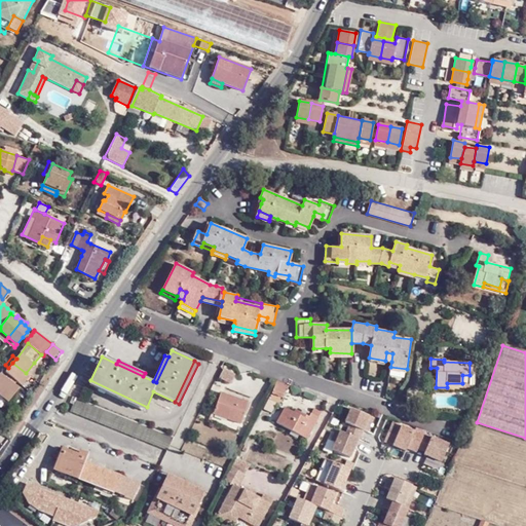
[(19,382),(26,373),(12,363),(8,368),(5,372),(19,382)]
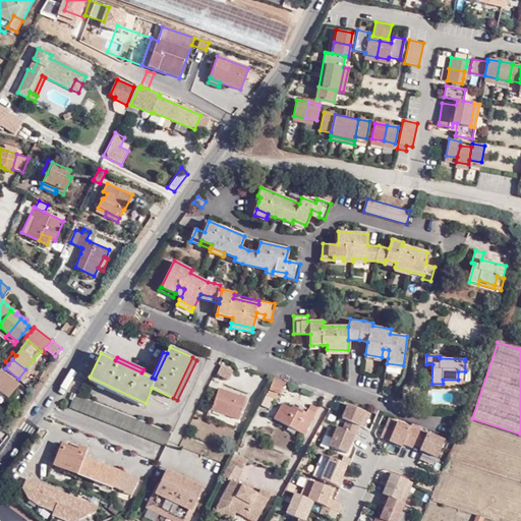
[(37,362),(34,359),(25,369),(29,372),(37,362)]
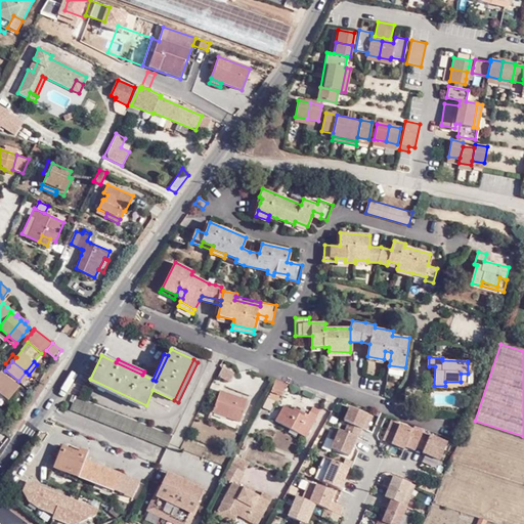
[(222,367),(218,377),(229,383),(234,373),(222,367)]
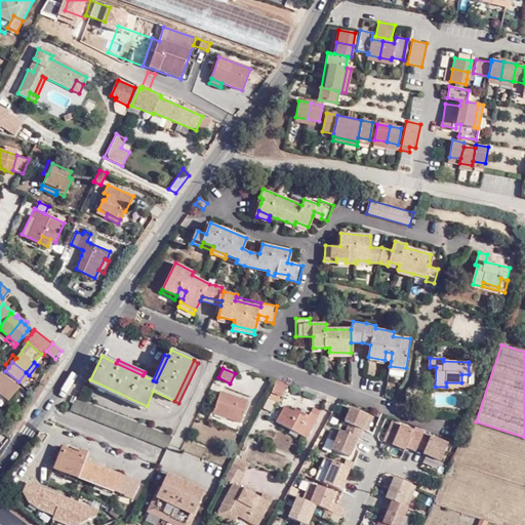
[(0,372),(0,390),(8,380),(0,372)]
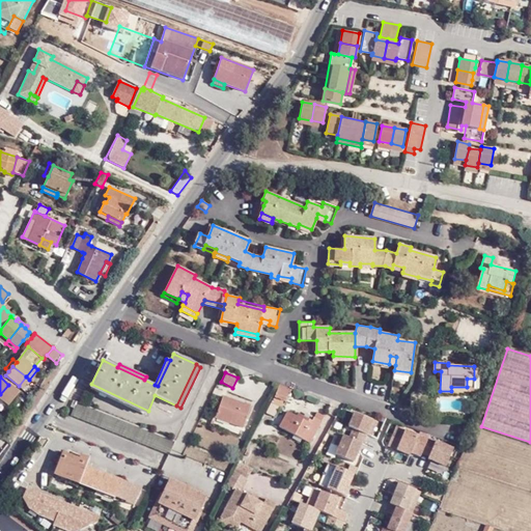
[(19,386),(22,388),(29,380),(26,376),(19,386)]
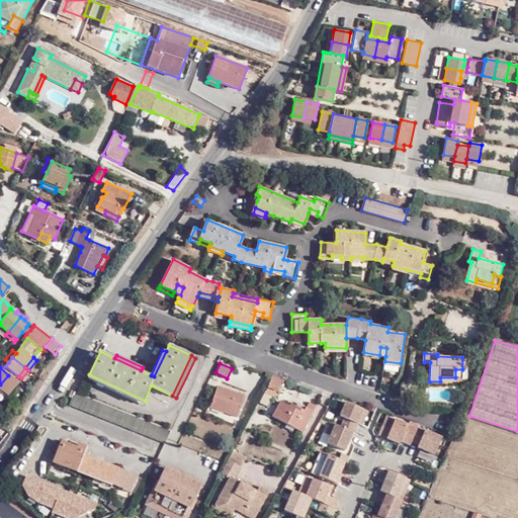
[(463,369),(462,369),(455,369),(455,377),(440,377),(440,381),(463,382),(463,369)]
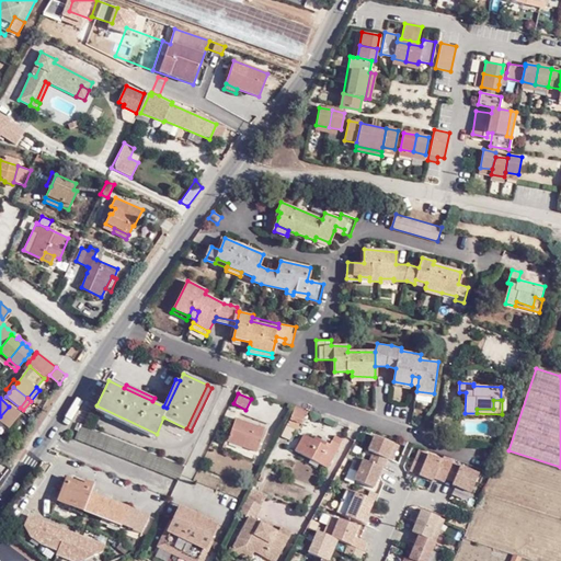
[(306,422),(311,409),(299,404),(294,416),(306,422)]
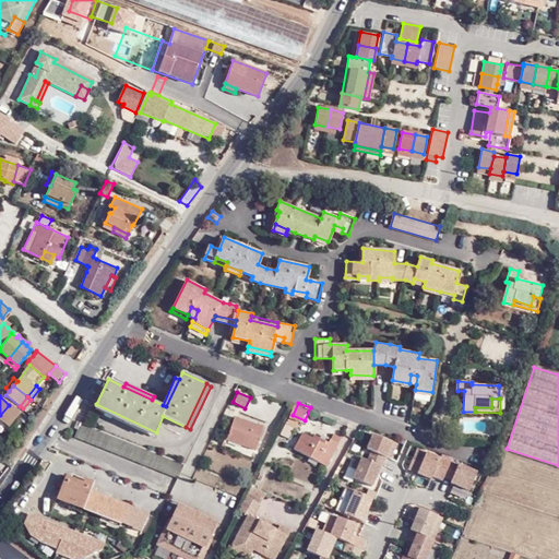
[(156,432),(96,404),(94,407),(154,436),(156,432)]
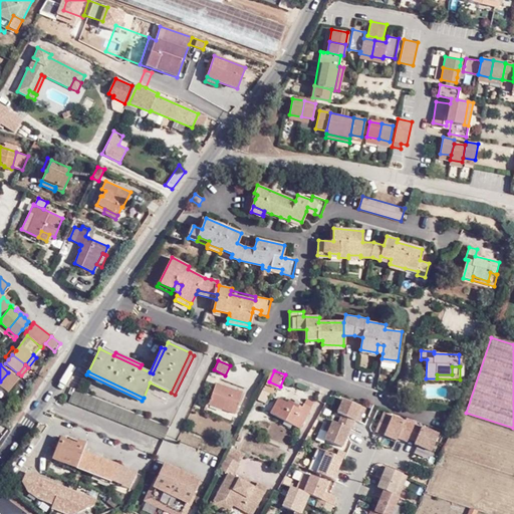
[(0,386),(7,392),(18,379),(8,372),(0,381),(0,386)]
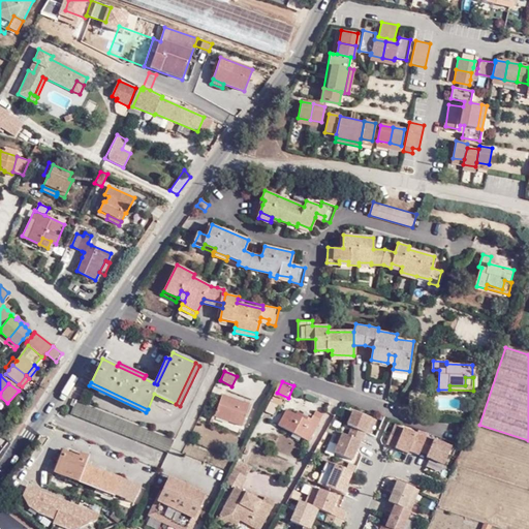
[(231,416),(230,422),(243,426),(250,404),(223,394),(217,411),(231,416)]
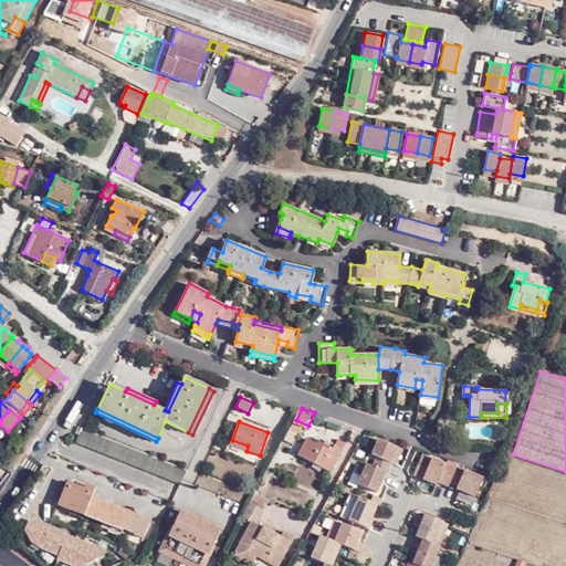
[(180,483),(187,469),(79,426),(75,431),(79,433),(75,441),(180,483)]
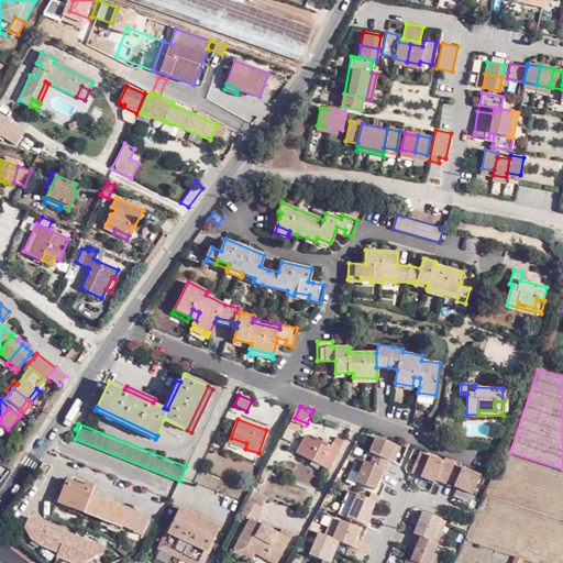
[(294,440),(299,429),(291,426),(286,437),(294,440)]
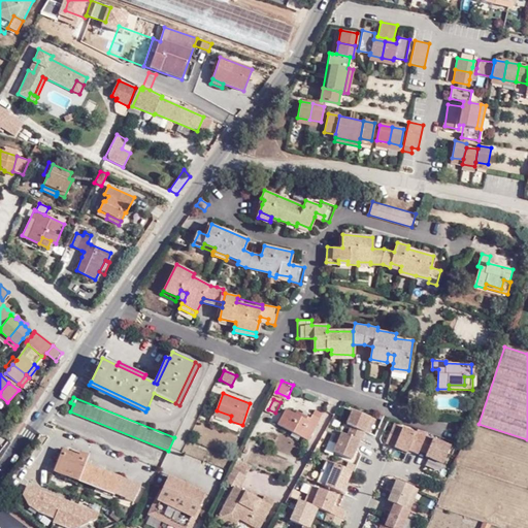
[(310,418),(301,413),(299,415),(295,413),(286,407),(277,423),(309,439),(323,413),(315,408),(310,418)]
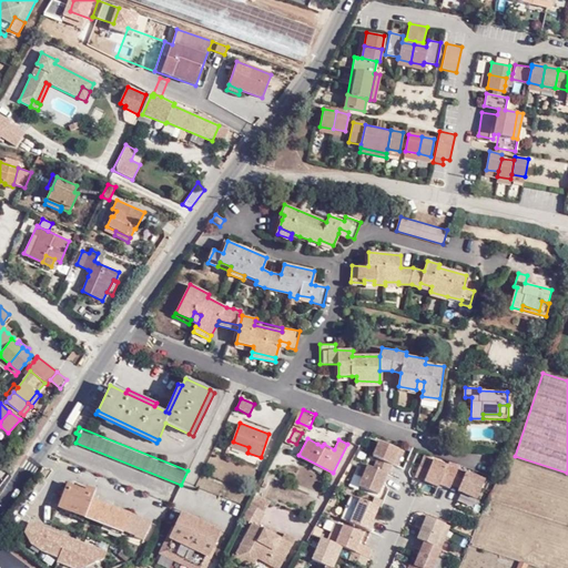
[(397,465),(404,449),(379,439),(373,454),(378,457),(374,466),(387,472),(388,473),(393,463),(397,465)]
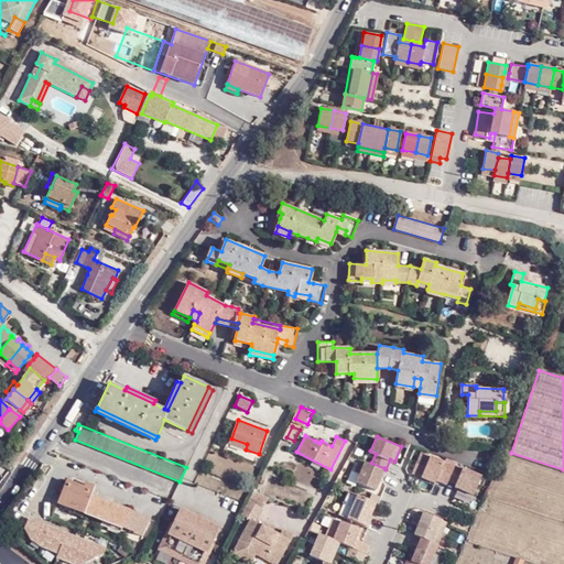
[(229,443),(246,449),(247,444),(231,438),(229,443)]
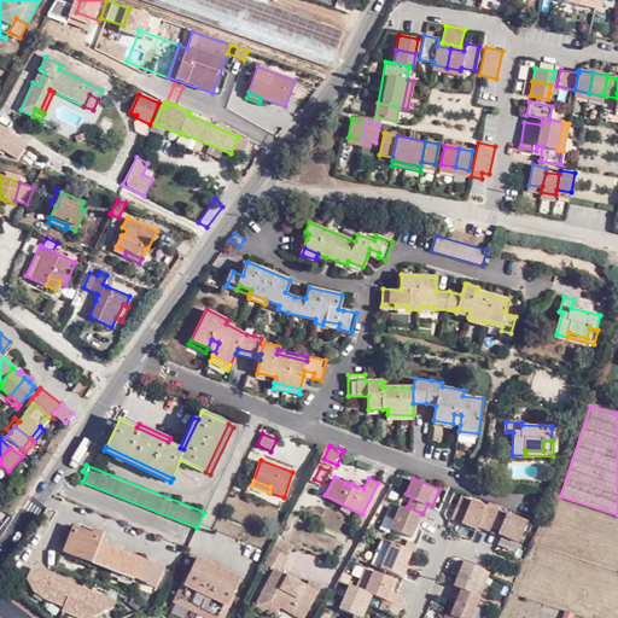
[(472,501),(461,496),(458,505),(468,509),(472,501)]
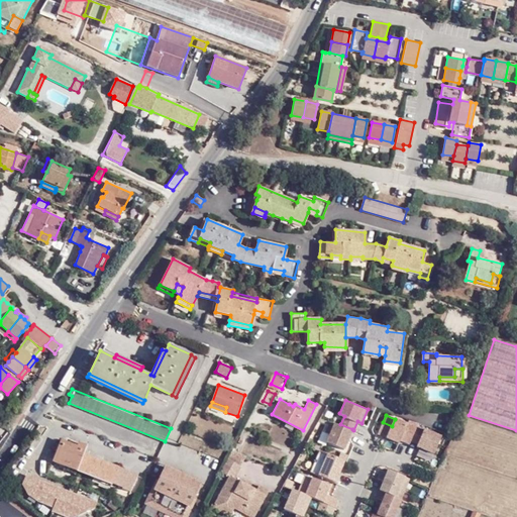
[(392,426),(383,422),(378,434),(386,438),(399,443),(400,441),(410,445),(411,442),(417,428),(395,419),(392,426)]
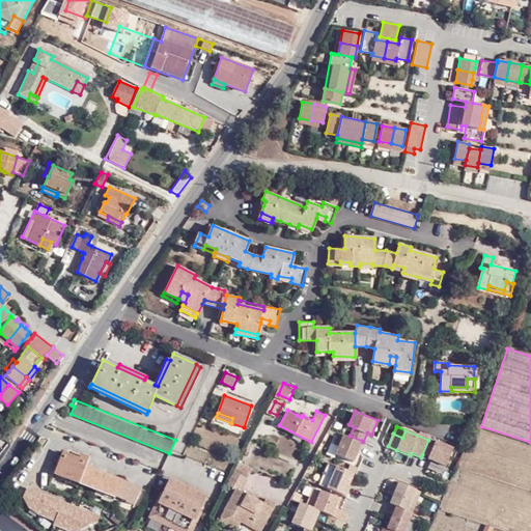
[(350,436),(339,431),(335,442),(339,444),(336,453),(354,460),(362,441),(350,436)]
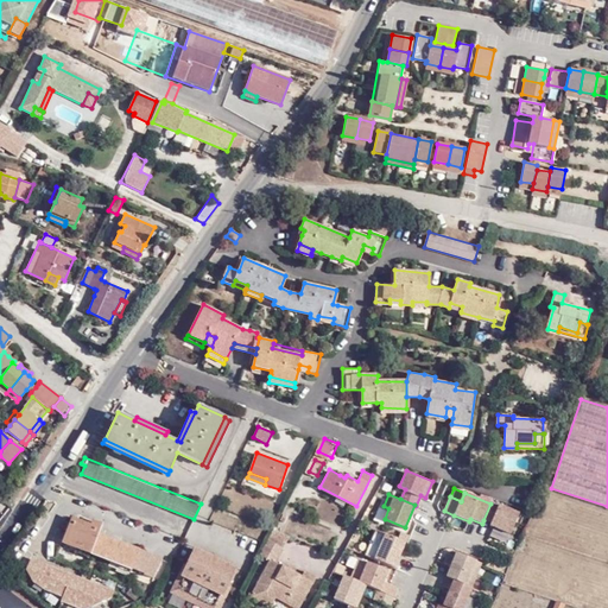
[(520,514),(499,505),(499,506),(491,502),(491,504),(483,520),(491,524),(489,527),(511,536),(520,514)]
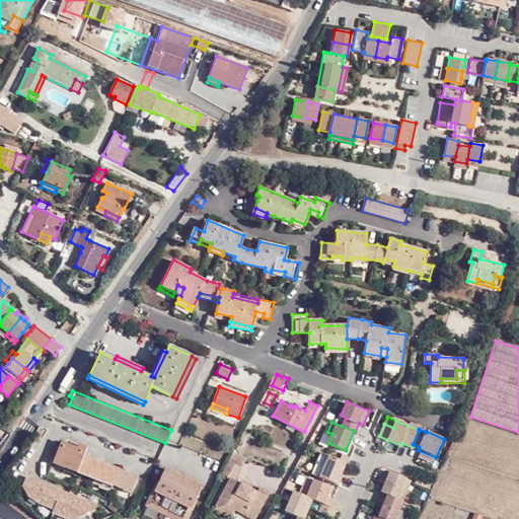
[(137,476),(83,457),(86,449),(75,445),(74,448),(59,442),(50,467),(130,496),(137,476)]
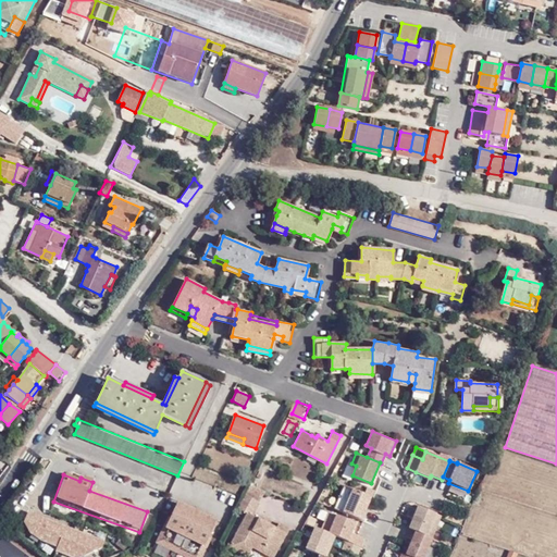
[(251,482),(238,506),(250,511),(232,544),(248,554),(254,544),(275,556),(291,528),(280,521),(276,525),(270,522),(263,519),(254,514),(267,490),(251,482)]
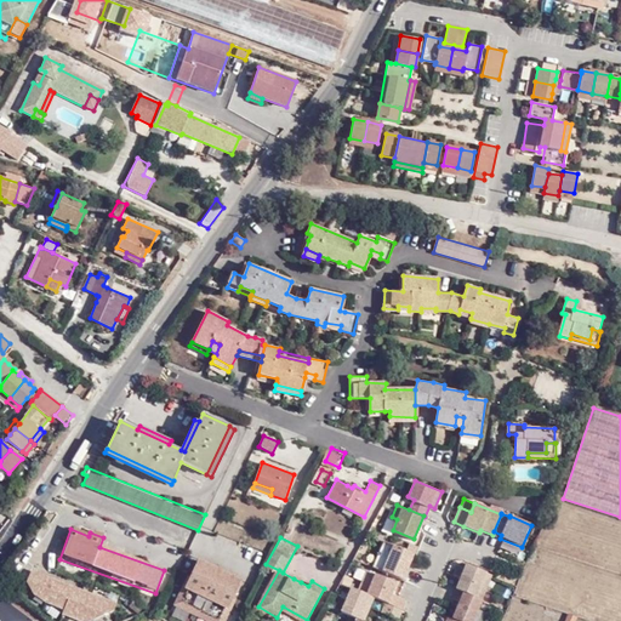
[(414,552),(393,543),(385,539),(372,565),(403,579),(414,552)]
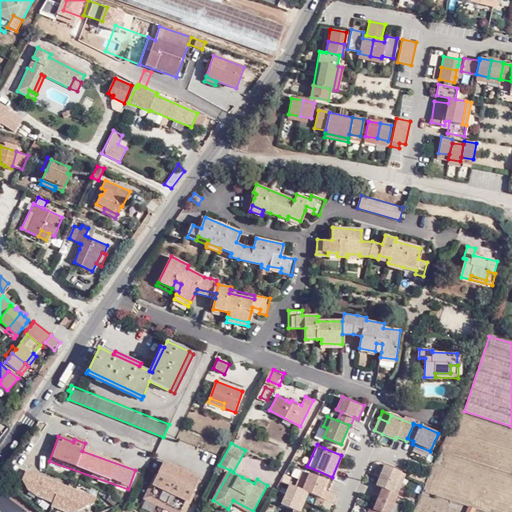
[(183,511),(200,479),(163,461),(145,499),(170,511),(183,511)]
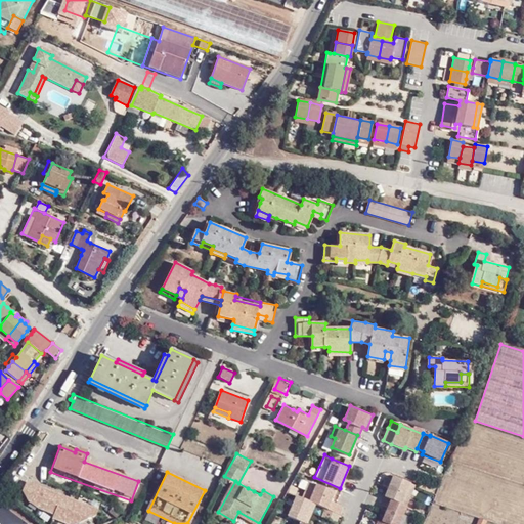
[(401,504),(410,482),(391,474),(387,476),(383,484),(389,486),(385,496),(401,504)]
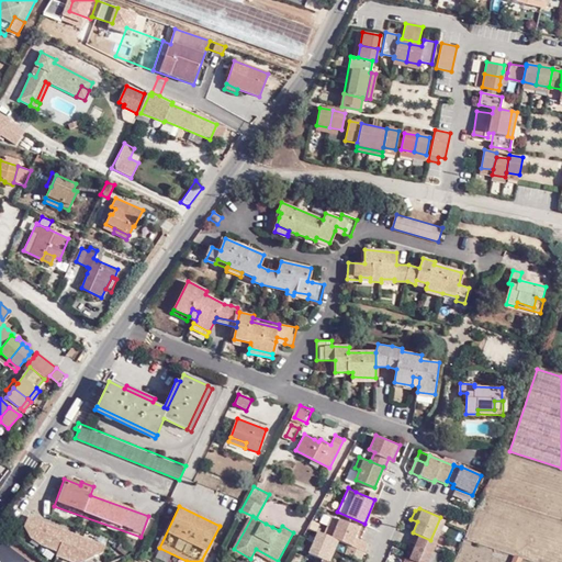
[(76,561),(94,561),(101,543),(25,517),(18,541),(76,561)]
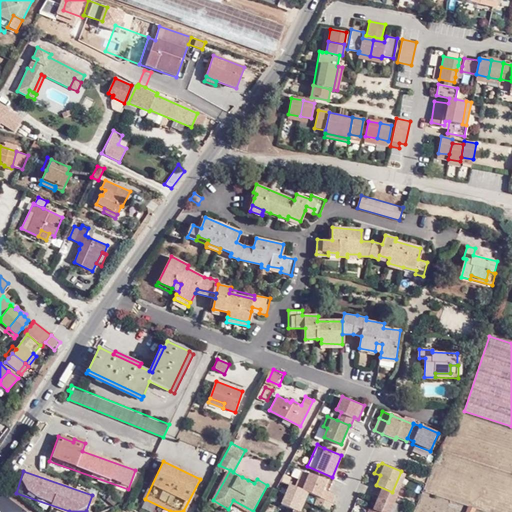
[(405,473),(401,471),(392,492),(393,492),(397,494),(405,473)]
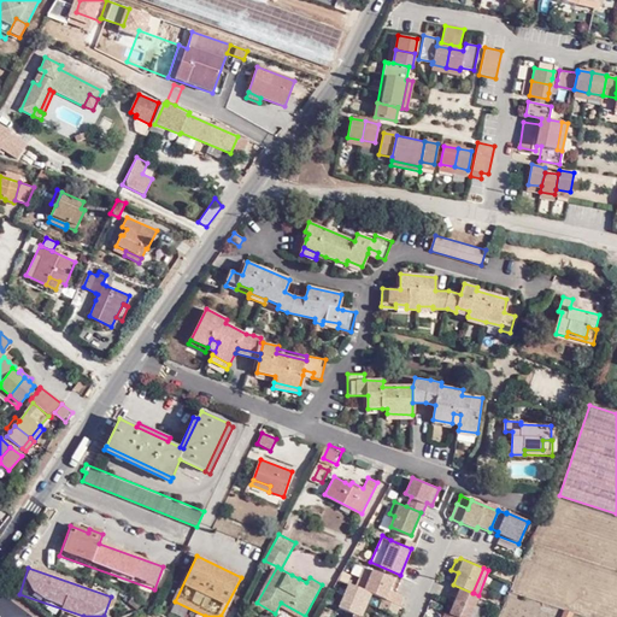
[(394,577),(374,569),(365,589),(368,591),(371,592),(383,597),(400,604),(401,605),(405,594),(391,588),(394,577)]
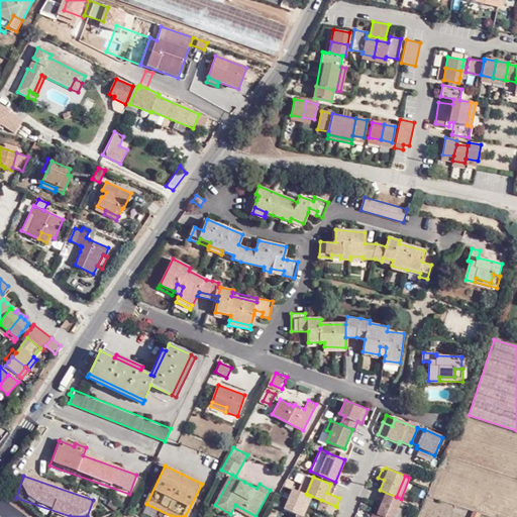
[(297,514),(300,515),(308,495),(306,494),(293,488),(285,508),(297,514)]
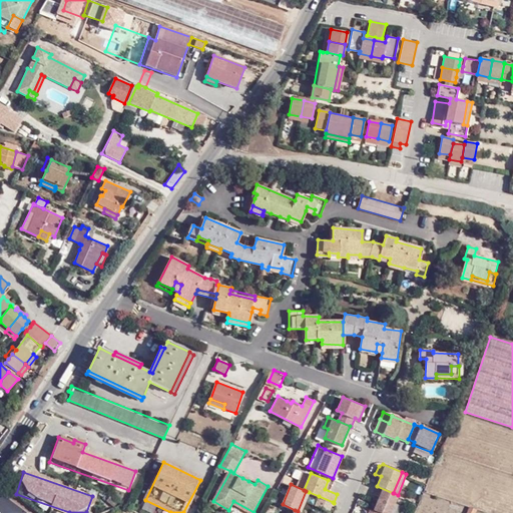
[(390,512),(398,495),(394,493),(393,493),(377,486),(374,493),(380,496),(374,510),(381,512),(390,512)]
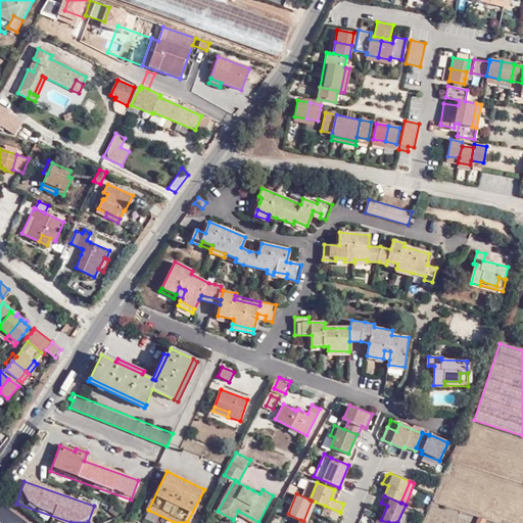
[(315,502),(312,501),(303,521),(306,522),(315,502)]
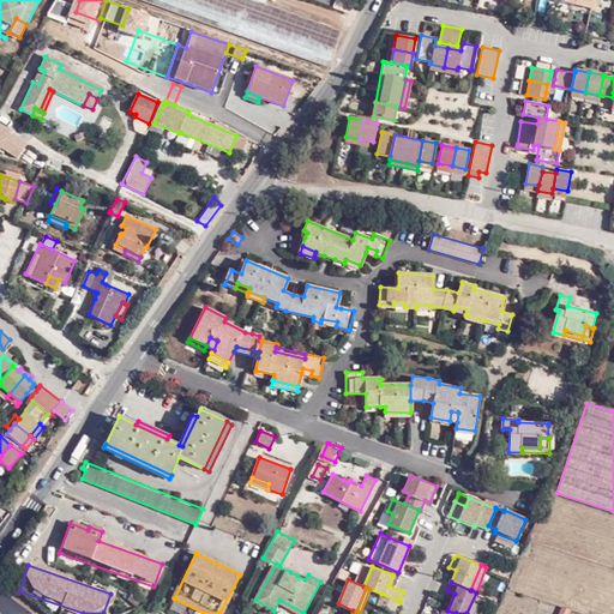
[(378,605),(395,612),(398,601),(381,594),(378,605)]
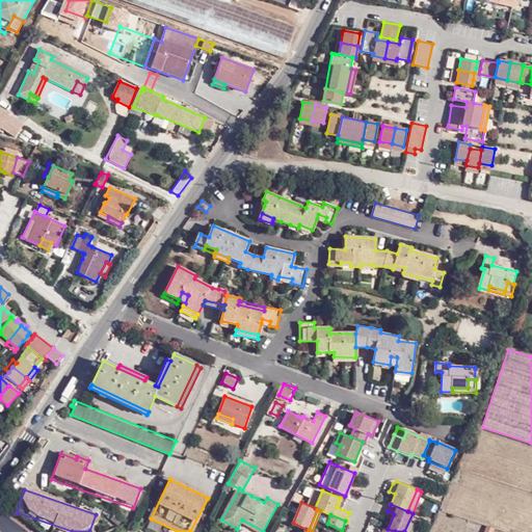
[(150,520),(175,531),(177,531),(151,519),(150,520)]
